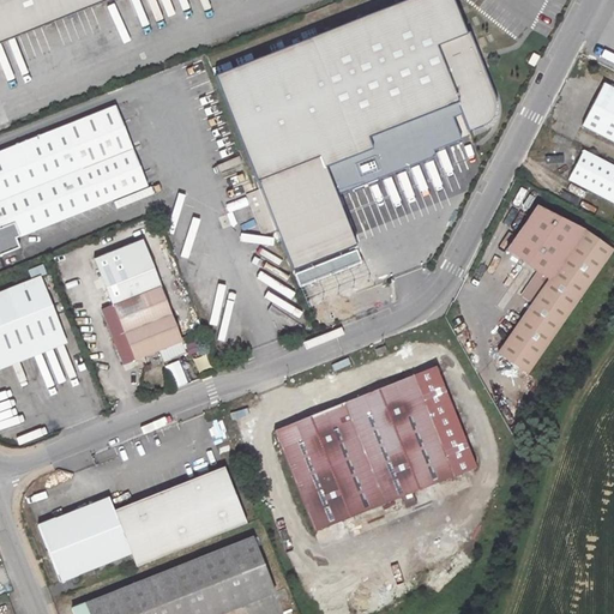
[(0,0),(0,38),(94,1),(96,6),(110,0),(0,0)]
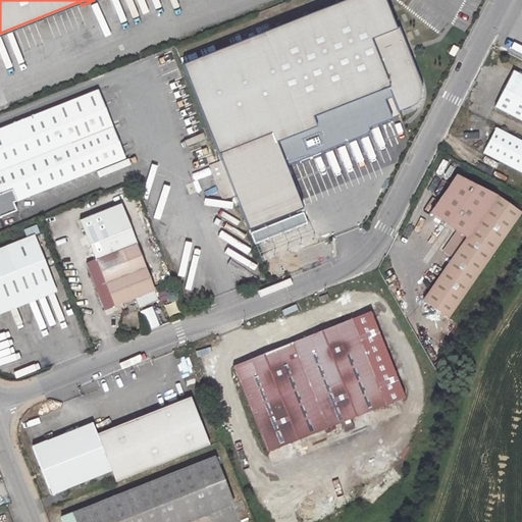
[(381,0),(341,0),(183,62),(221,160),(388,95),(365,37),(392,25),(381,0)]
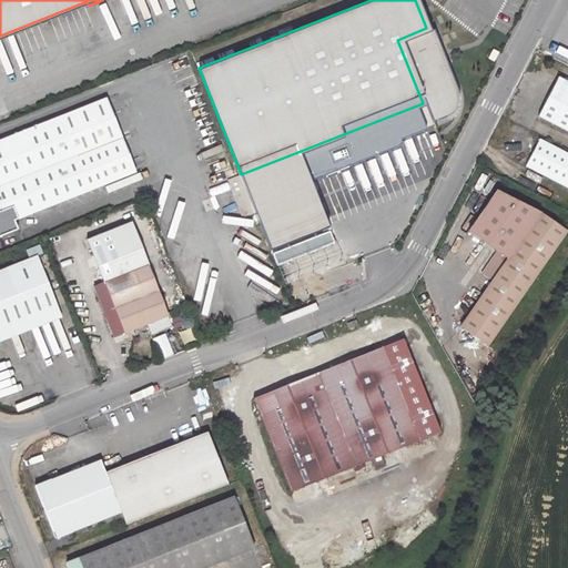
[(87,1),(0,36),(0,40),(89,6),(87,1)]
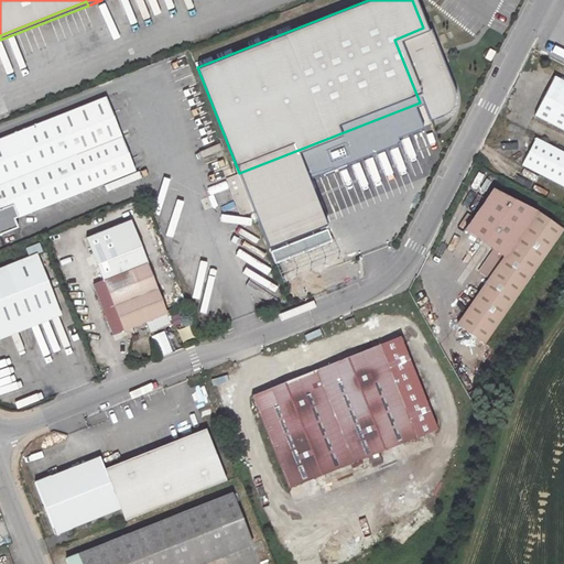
[(454,99),(423,28),(394,40),(420,102),(427,121),(442,116),(448,111),(453,107),(454,99)]
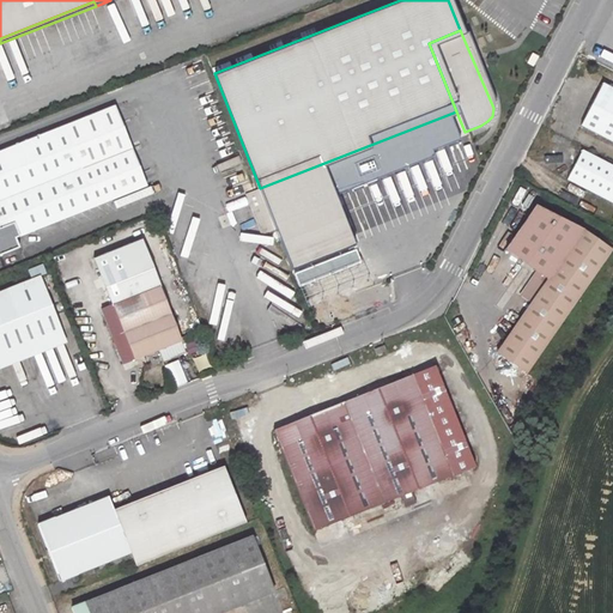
[(612,89),(602,84),(581,125),(612,141),(612,89)]
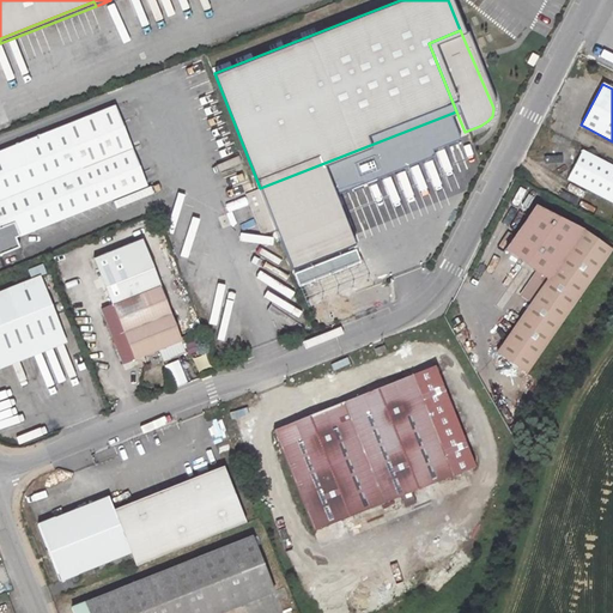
[(115,105),(0,151),(0,228),(0,229),(0,228),(0,255),(19,248),(16,238),(146,186),(115,105)]
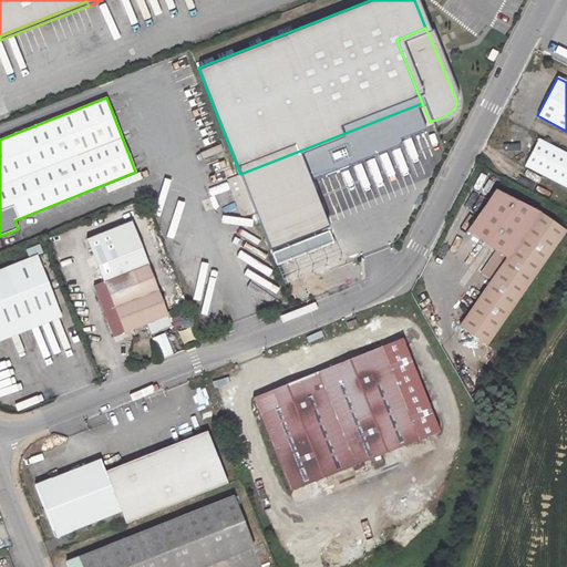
[(566,154),(537,140),(525,165),(566,186),(566,154)]
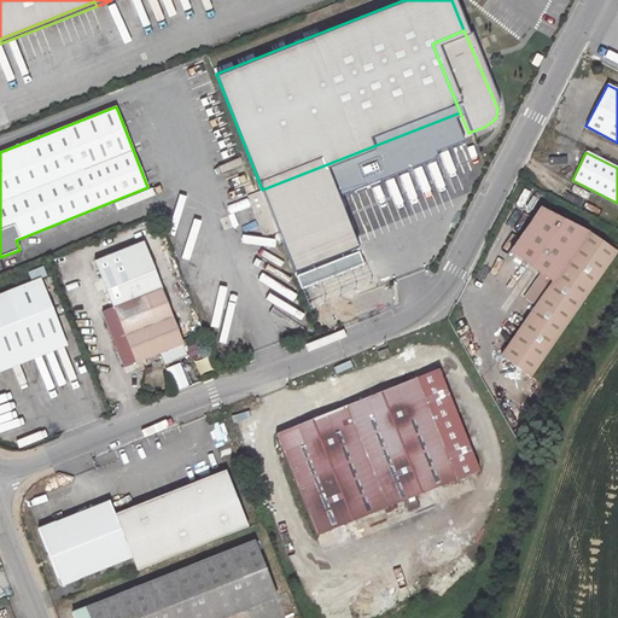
[(535,305),(501,355),(531,375),(617,251),(617,249),(617,245),(611,242),(608,245),(587,231),(541,207),(509,252),(541,273),(524,298),(535,305)]
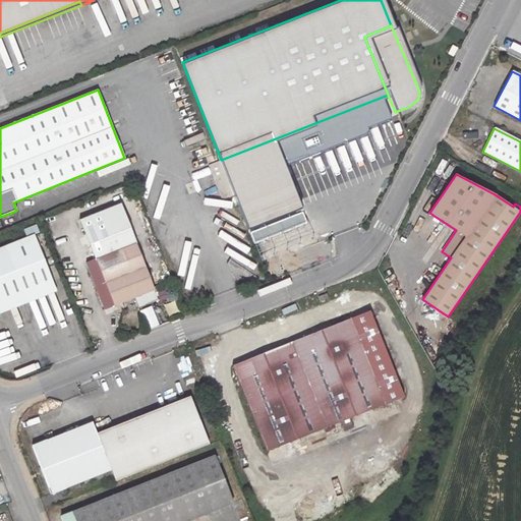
[(36,224),(23,229),(26,237),(39,232),(36,224)]
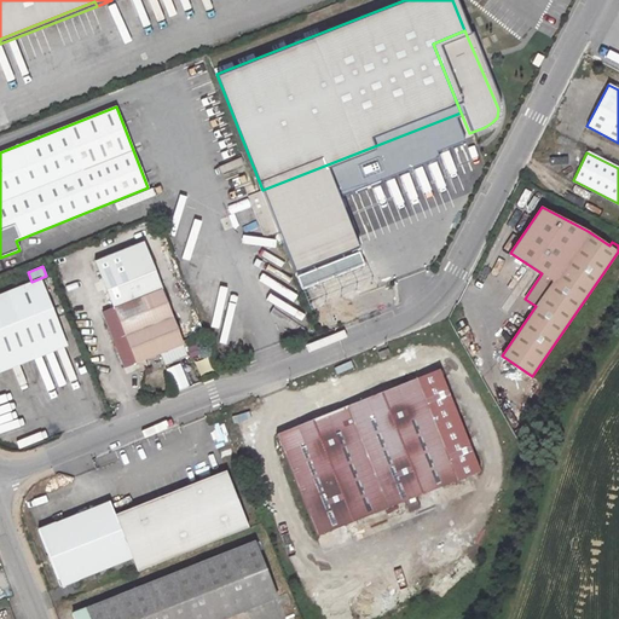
[(152,266),(105,284),(114,307),(102,312),(123,368),(160,353),(163,362),(186,353),(185,351),(187,350),(186,346),(187,345),(185,340),(181,341),(152,266)]
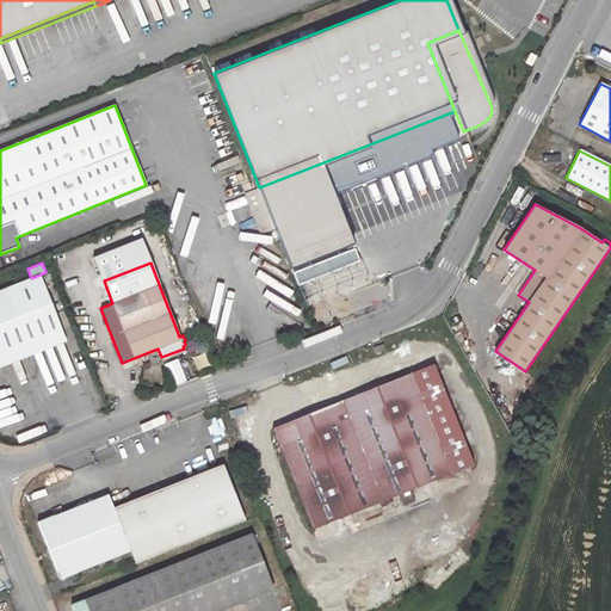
[(38,276),(0,290),(0,358),(61,333),(38,276)]
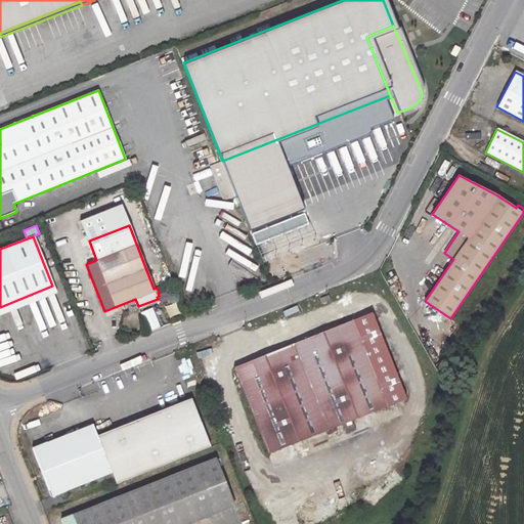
[(372,312),(233,367),(268,454),(406,399),(372,312)]
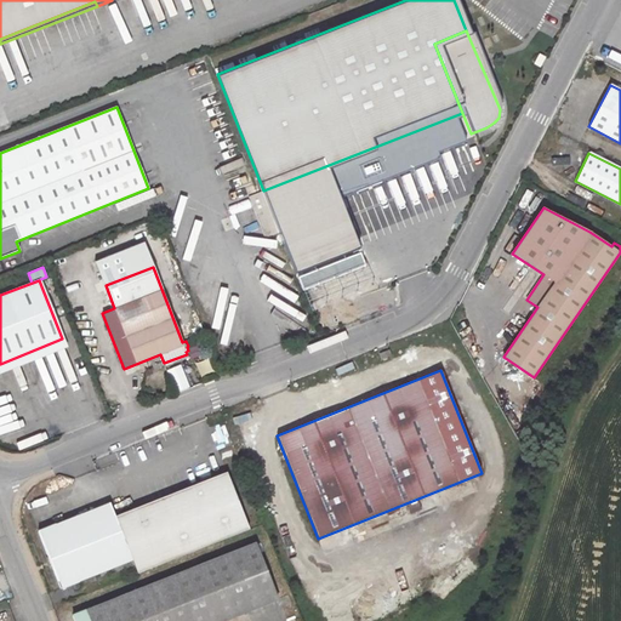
[(52,525),(38,531),(61,588),(75,582),(131,559),(109,505),(52,527),(52,525)]
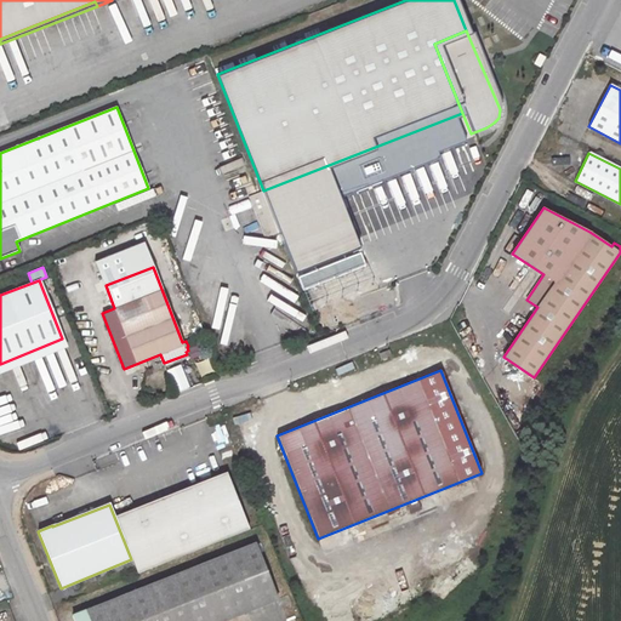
[(255,542),(86,610),(72,616),(74,620),(222,620),(278,599),(255,542)]
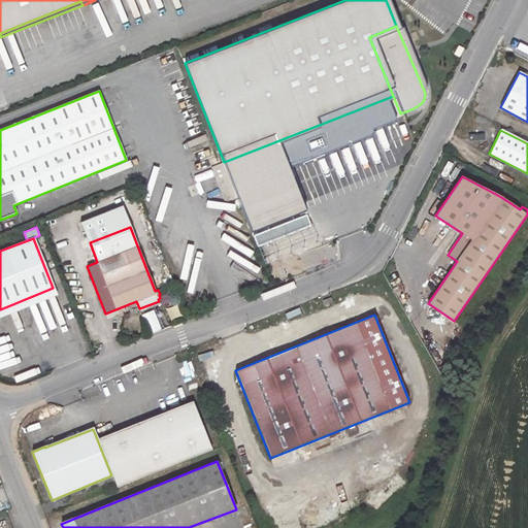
[(381,490),(366,497),(371,509),(386,502),(381,490)]
